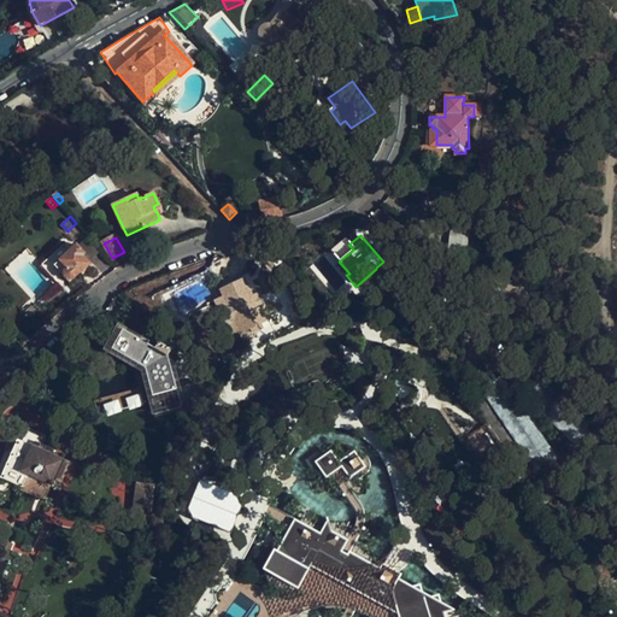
[(86,240),(78,247),(84,254),(90,262),(99,256),(86,240)]
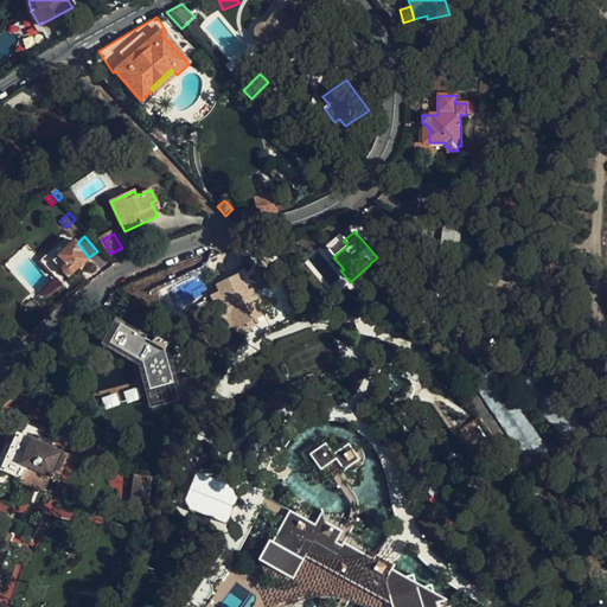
[(53,261),(69,247),(63,240),(38,262),(51,275),(61,268),(53,261)]
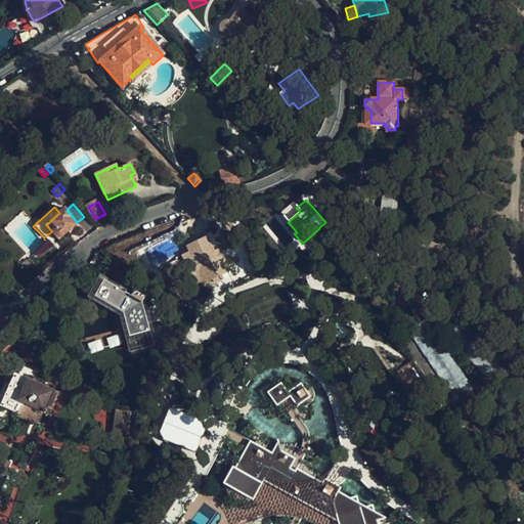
[(64,208),(59,213),(46,225),(52,231),(60,241),(77,225),(70,218),(72,216),(67,210),(64,208)]
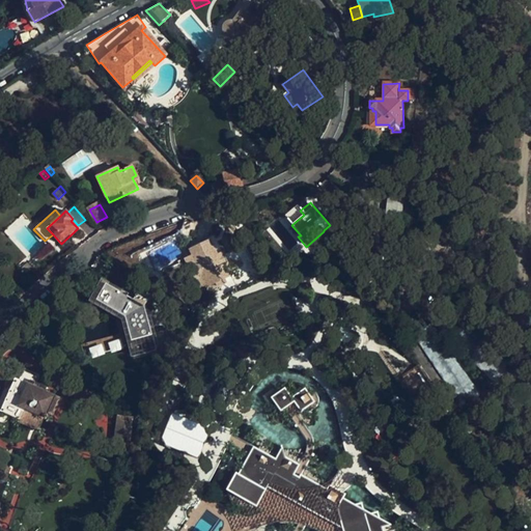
[(304,215),(300,211),(288,221),(291,225),(304,215)]
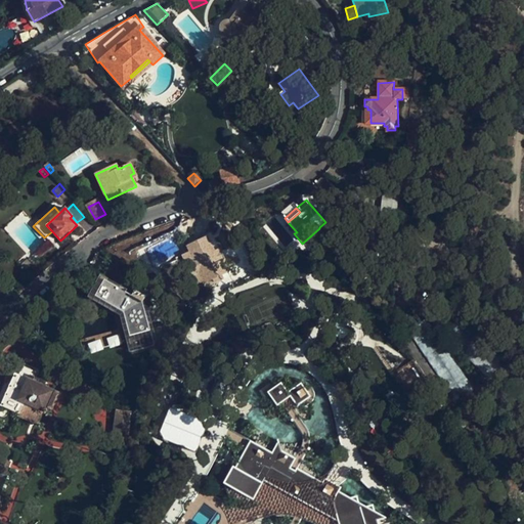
[(221,275),(229,270),(212,235),(187,248),(192,259),(199,272),(204,282),(213,278),(221,275)]
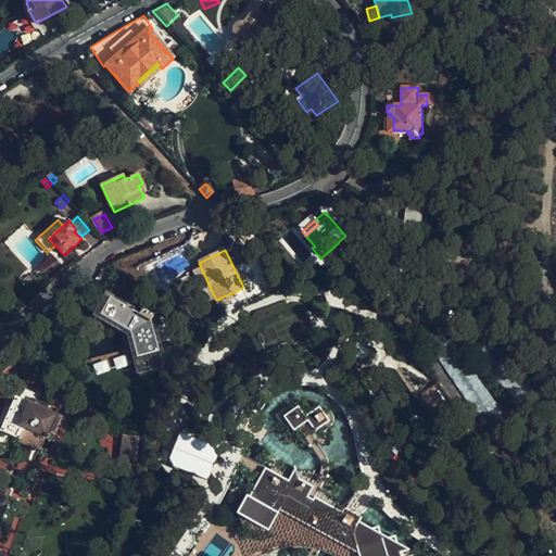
[(251,266),(257,285),(268,281),(261,262),(251,266)]
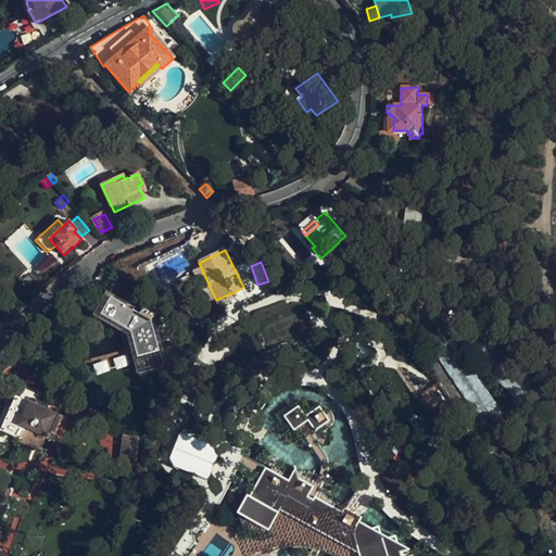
[(211,289),(204,275),(198,278),(204,292),(211,289)]
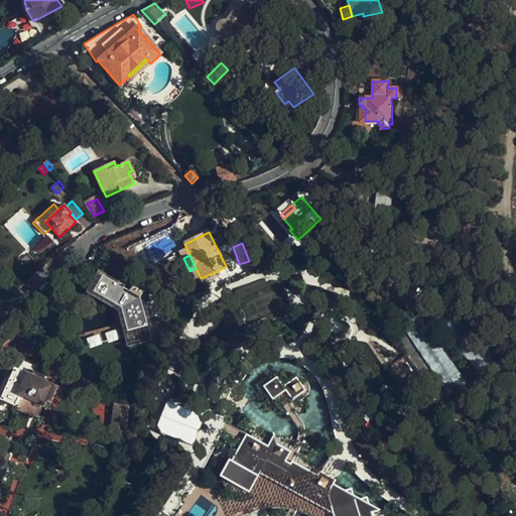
[(23,266),(29,261),(25,256),(18,261),(23,266)]
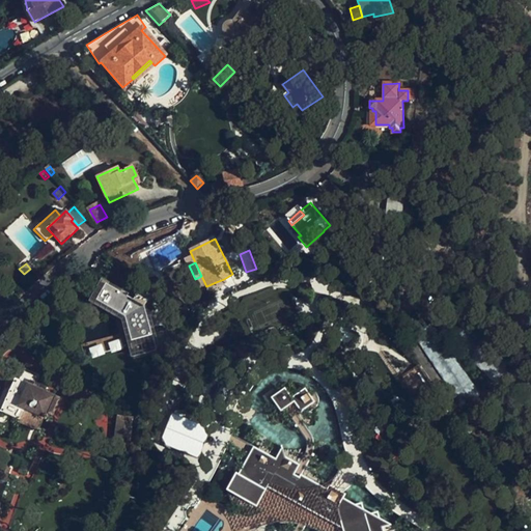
[(236,272),(232,274),(224,279),(225,282),(229,290),(243,283),(236,272)]
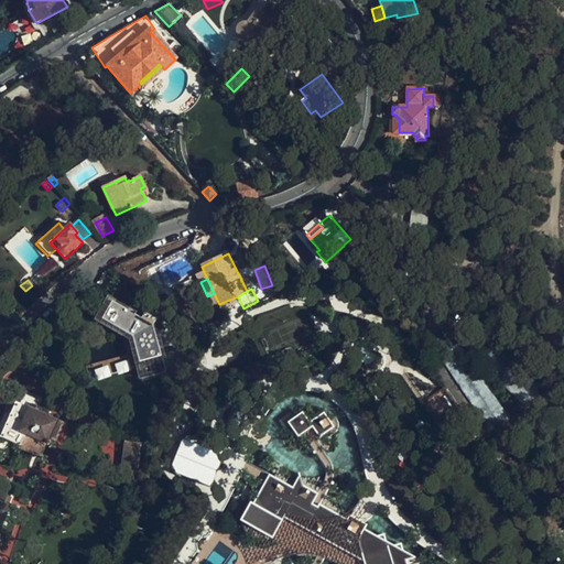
[(141,318),(112,303),(102,320),(126,333),(132,336),(134,342),(139,360),(161,355),(153,325),(156,318),(144,313),(141,318)]
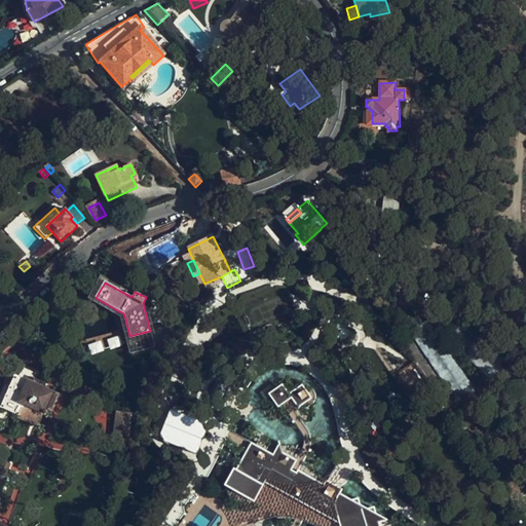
[(476,391),(428,321),(411,332),(459,404),(476,391)]
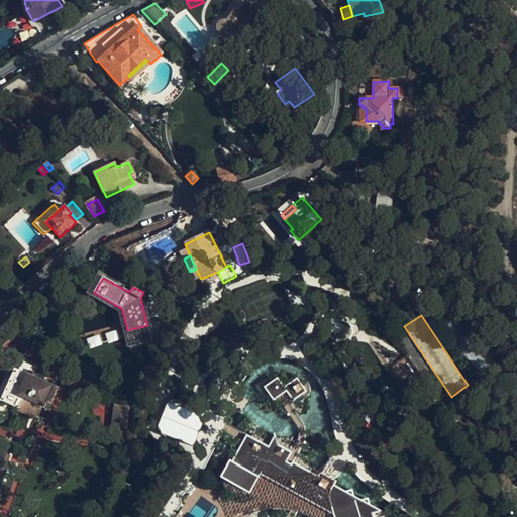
[(159,350),(167,336),(153,329),(145,343),(159,350)]
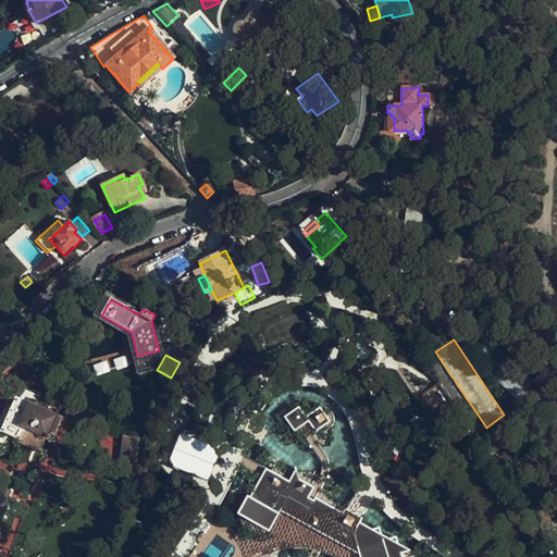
[(38,396),(24,390),(19,399),(15,398),(0,430),(0,431),(19,440),(19,442),(39,452),(56,416),(39,408),(39,407),(34,405),(38,396)]
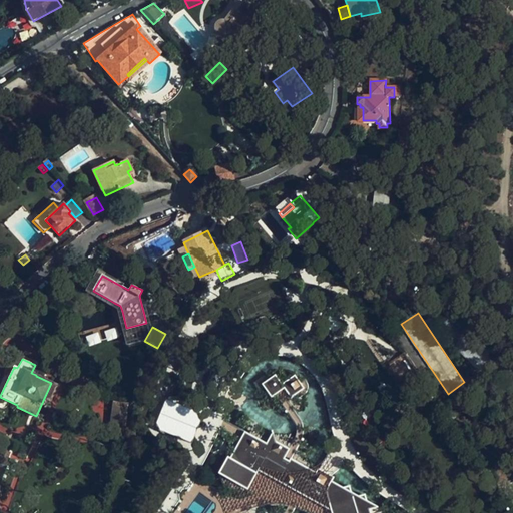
[(291,399),(304,390),(295,377),(282,386),(275,376),(262,385),(271,398),(284,389),(291,399)]
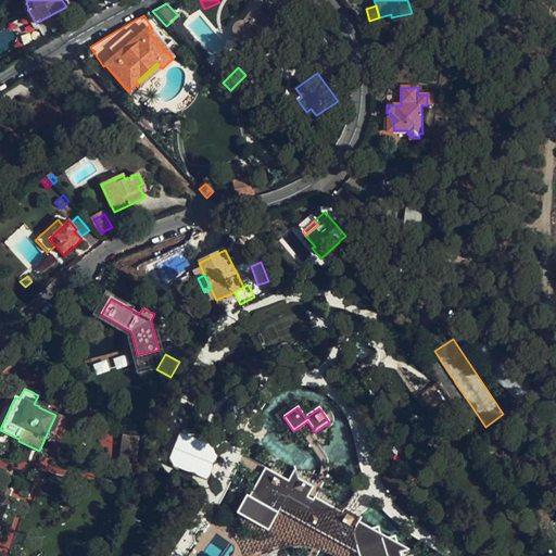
[(168,463),(209,478),(219,449),(179,433),(168,463)]
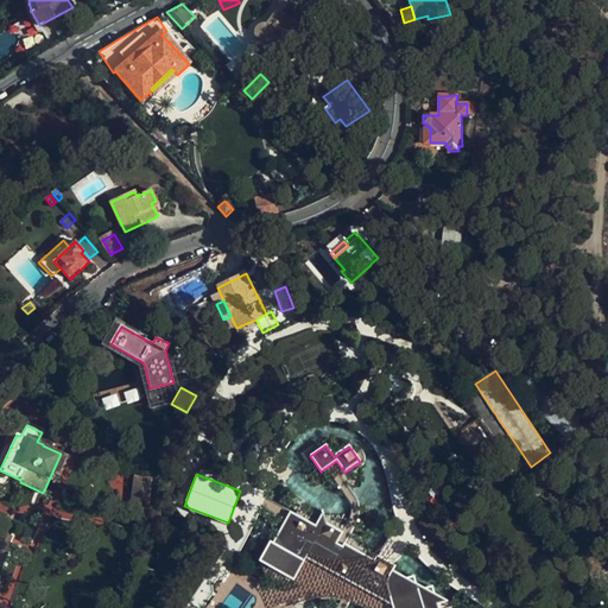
[(373,561),(344,544),(341,550),(335,546),(343,532),(325,524),(323,513),(316,526),(291,513),(273,544),(271,543),(260,561),(318,594),(322,593),(333,594),(346,595),(356,599),(369,605),(373,607),(437,607),(436,603),(447,601),(434,594),(431,587),(424,588),(416,583),(413,576),(406,578),(392,570),(394,565),(375,556),(373,561)]
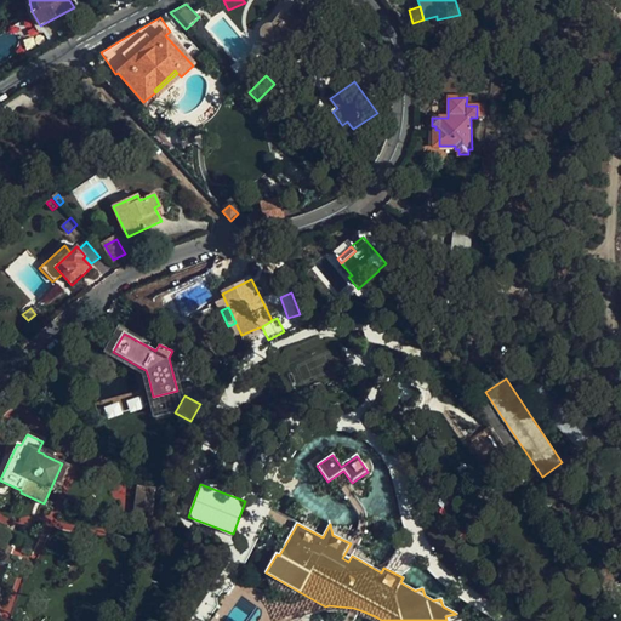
[(0,559),(7,563),(12,547),(0,542),(0,559)]
